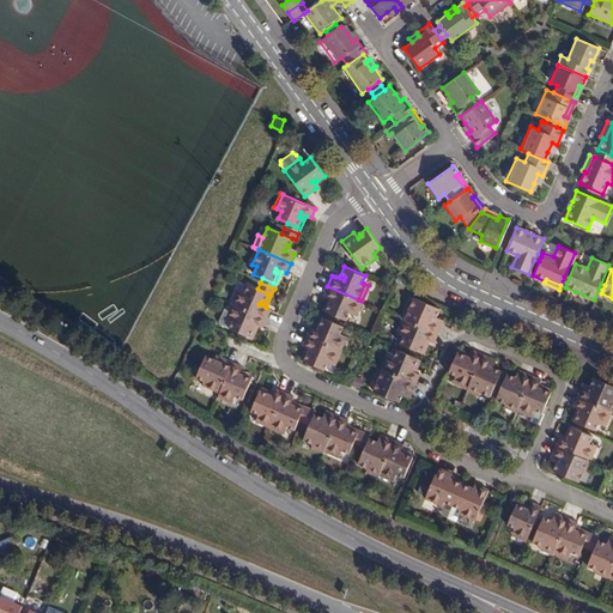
[(241,289),(234,304),(266,317),(269,309),(266,308),(259,304),(261,302),(263,303),(268,293),(258,289),(248,285),(246,291),(241,289)]
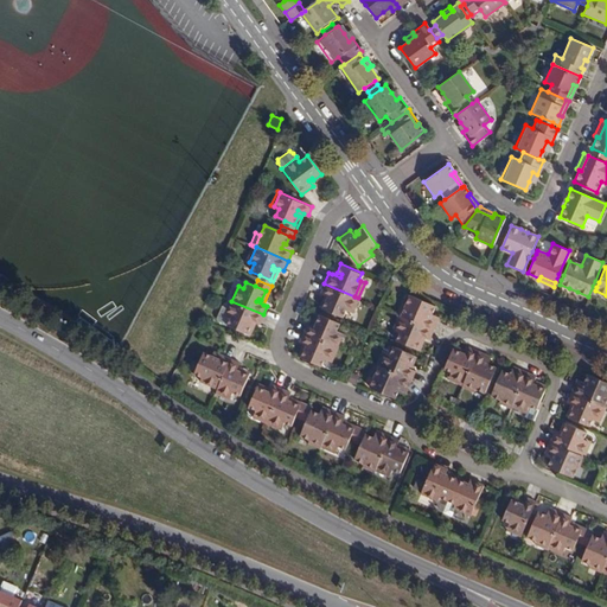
[(355,296),(324,283),(320,292),(324,293),(332,296),(331,300),(326,298),(321,307),(342,317),(345,310),(349,311),(355,296)]
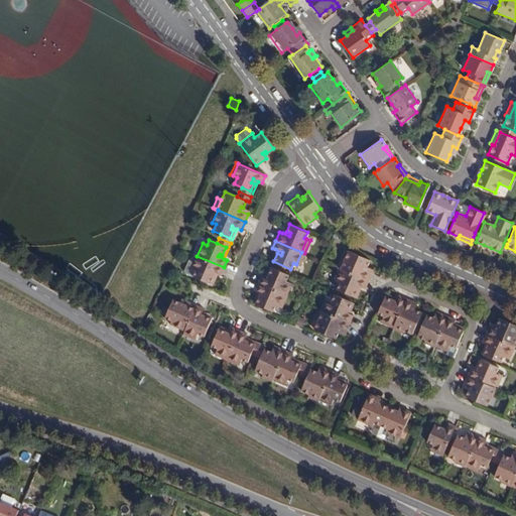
[(282,252),(275,249),(270,260),(273,261),(277,253),(281,255),(282,252)]
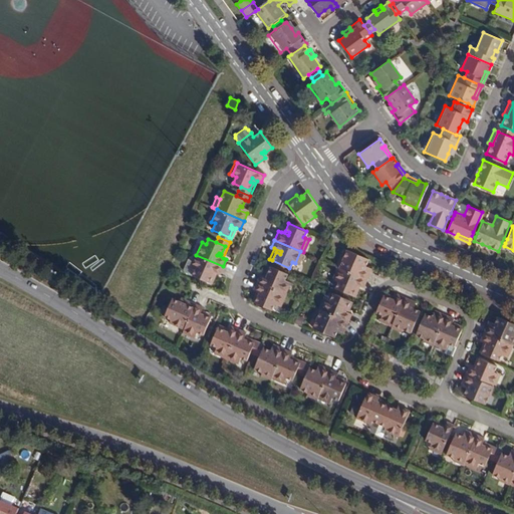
[(341,269),(367,280),(370,272),(362,268),(363,265),(366,266),(369,259),(347,249),(343,258),(339,268),(341,269)]
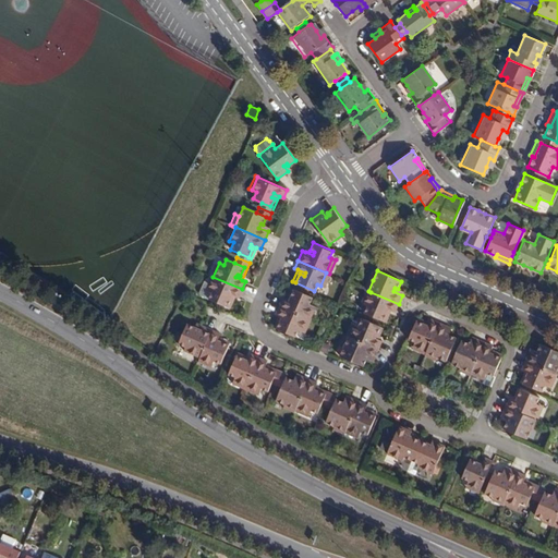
[(329,274),(326,273),(320,286),(324,287),(329,274)]
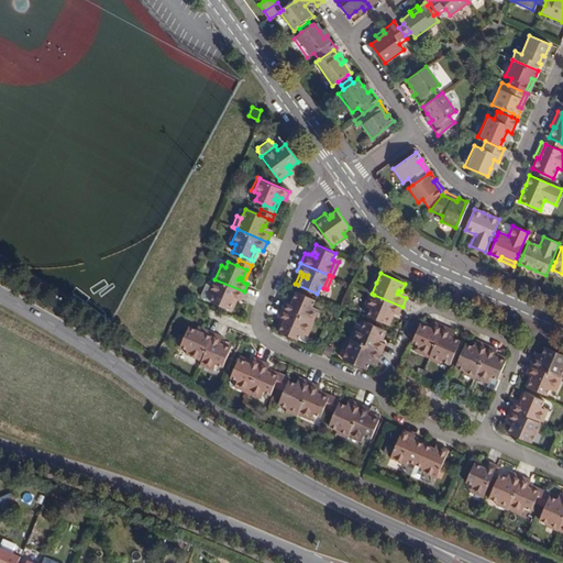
[(214,279),(212,278),(208,279),(201,294),(202,297),(210,301),(213,295),(209,294),(214,279)]
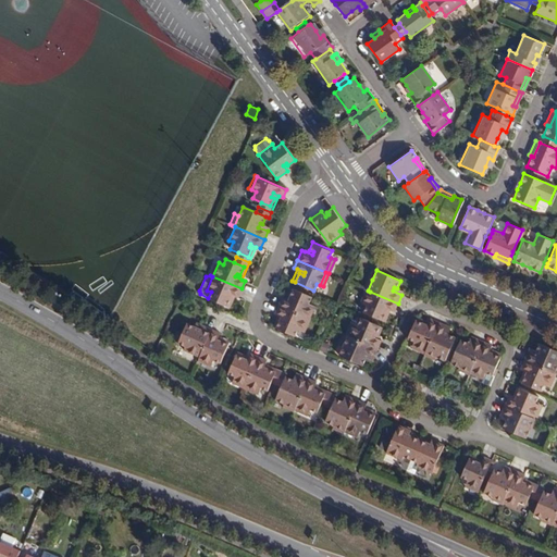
[(237,298),(242,288),(212,276),(207,291),(211,292),(208,298),(225,306),(230,298),(226,296),(227,294),(234,296),(237,298)]
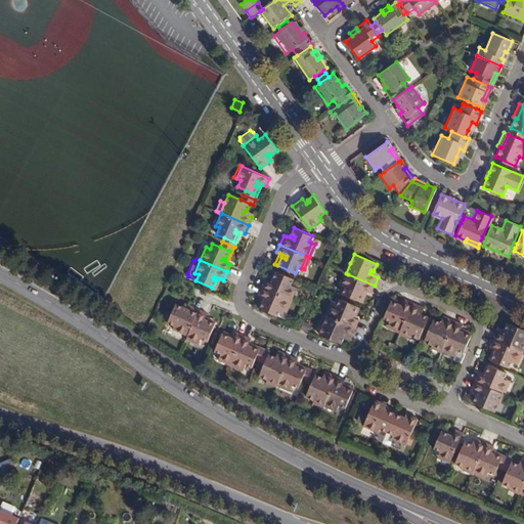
[(265,278),(261,287),(288,298),(293,286),(290,285),(293,277),(275,270),(272,278),(275,279),(274,282),(268,279),(265,278)]
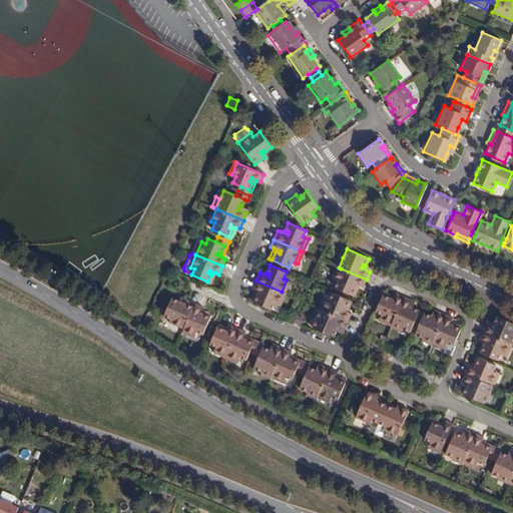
[(341,269),(339,268),(338,267),(332,280),(335,281),(341,269)]
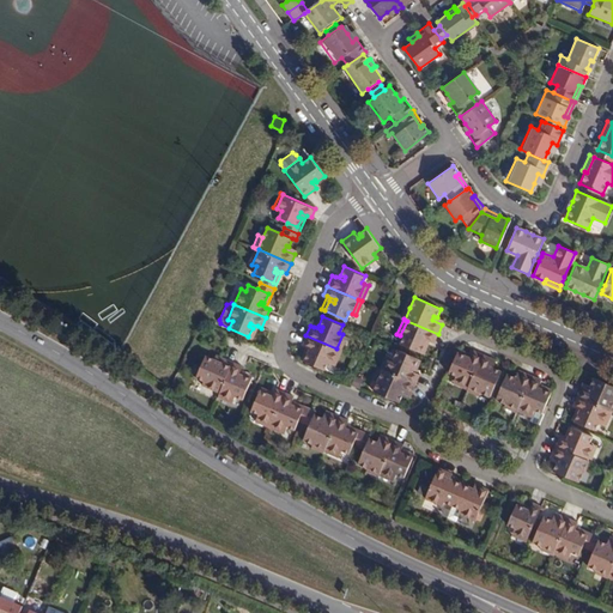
[(434,344),(438,334),(407,321),(400,335),(404,338),(401,345),(420,353),(425,344),(422,343),(423,339),(430,343),(434,344)]
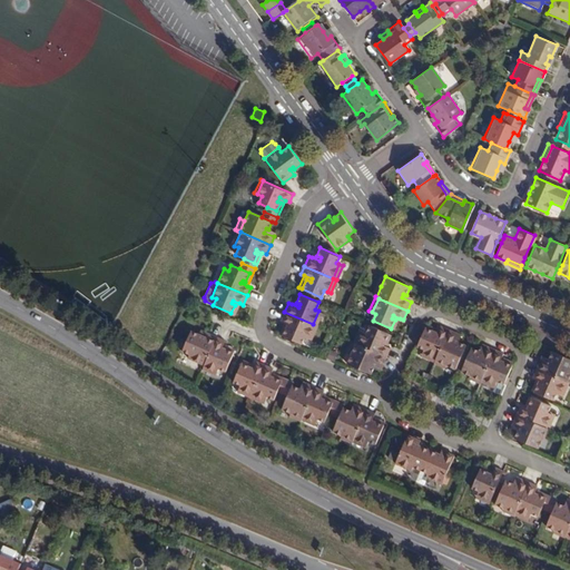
[(318,311),(313,324),(316,326),(323,312),(318,311)]
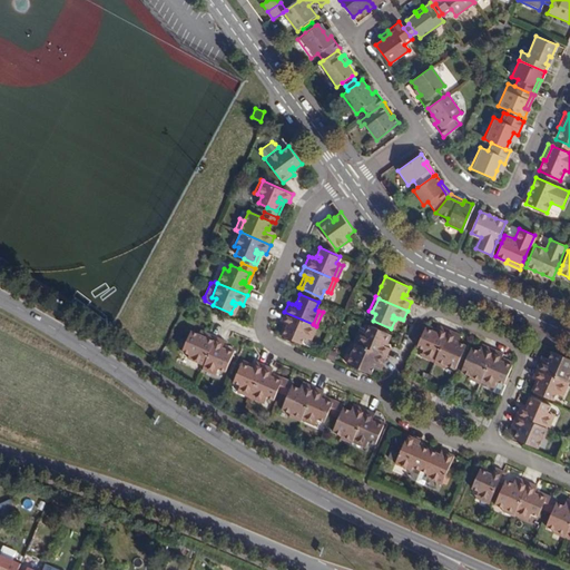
[(313,324),(284,312),(281,320),(284,322),(291,324),(290,327),(286,325),(282,335),(301,343),(304,336),(306,337),(313,324)]
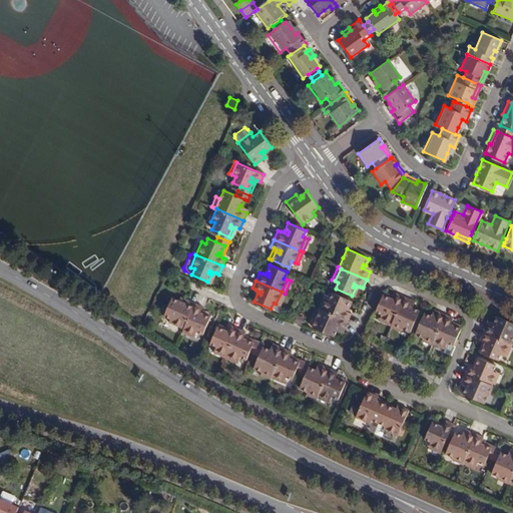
[(262,292),(255,290),(250,301),(253,302),(258,293),(261,295),(262,292)]
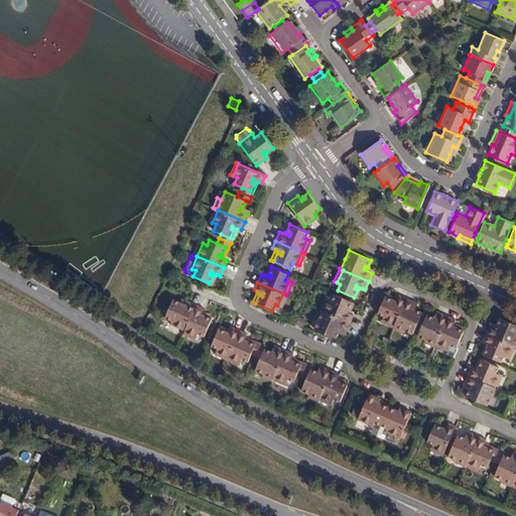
[(286,295),(283,293),(277,305),(281,307),(286,295)]
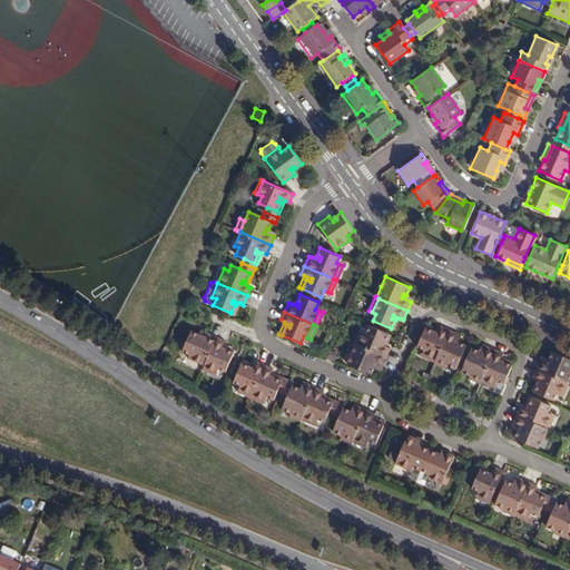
[(439,328),(426,324),(425,326),(434,331),(433,334),(436,335),(439,328)]
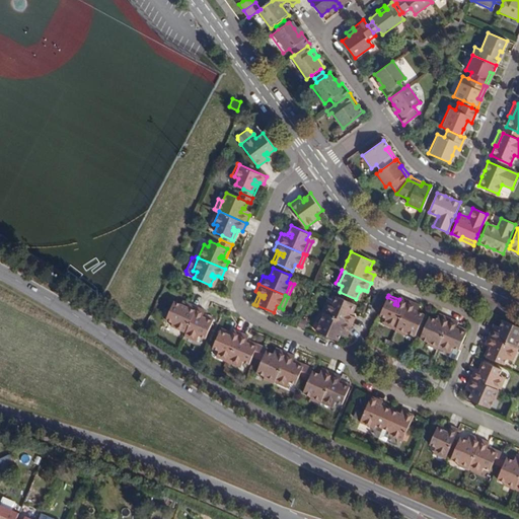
[(385,320),(397,325),(409,299),(401,296),(399,299),(397,305),(394,304),(395,301),(387,297),(380,314),(386,317),(385,320)]
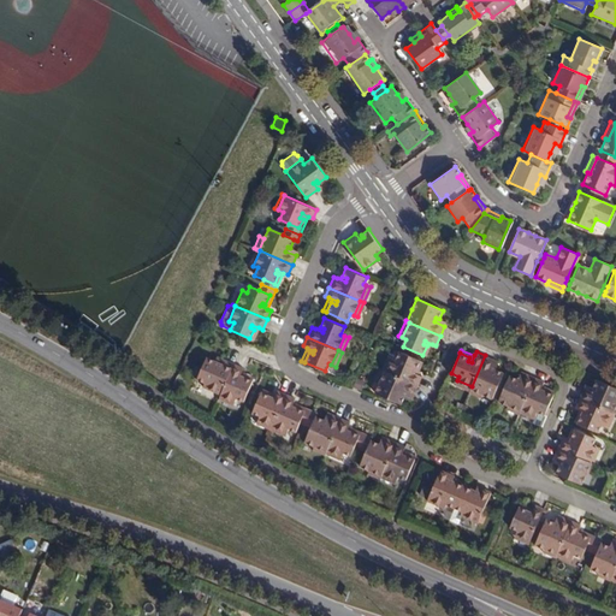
[(418,375),(410,373),(413,368),(416,371),(420,361),(401,353),(397,359),(394,357),(386,372),(418,385),(421,377),(418,375)]
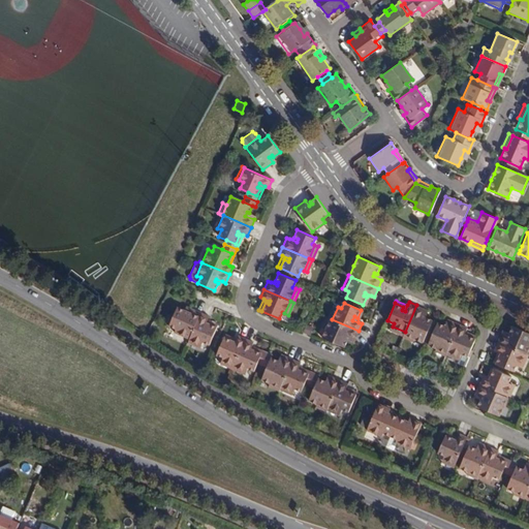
[(174,331),(190,337),(200,311),(189,306),(186,312),(183,310),(184,307),(177,305),(168,323),(176,325),(174,331)]
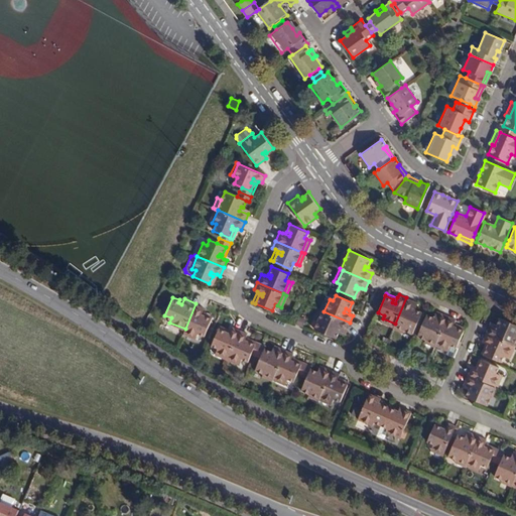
[(327,297),(320,310),(323,311),(324,311),(330,299),(327,297)]
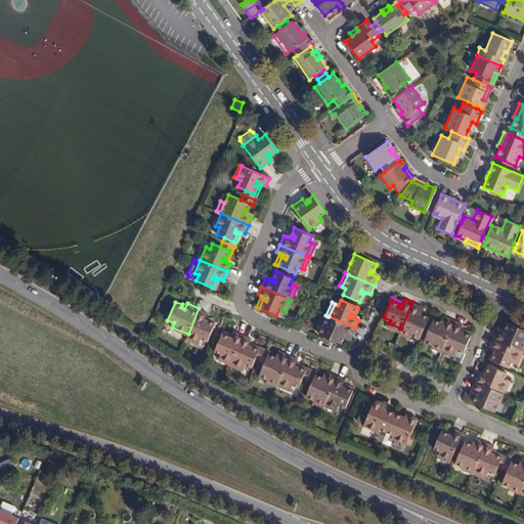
[(412,302),(401,329),(400,331),(411,335),(418,338),(428,316),(422,313),(421,316),(417,314),(421,305),(412,302)]
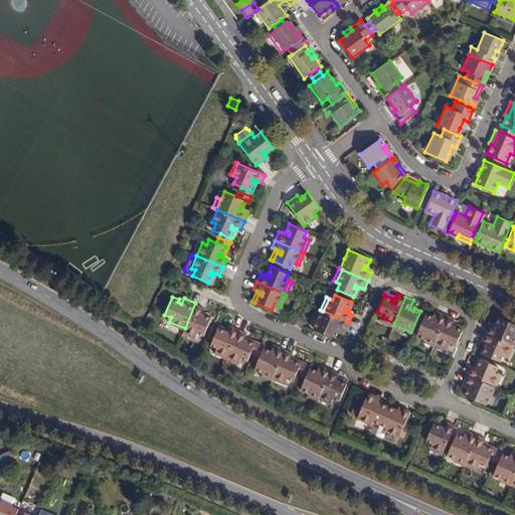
[(354,303),(351,302),(348,310),(345,308),(343,312),(349,314),(354,303)]
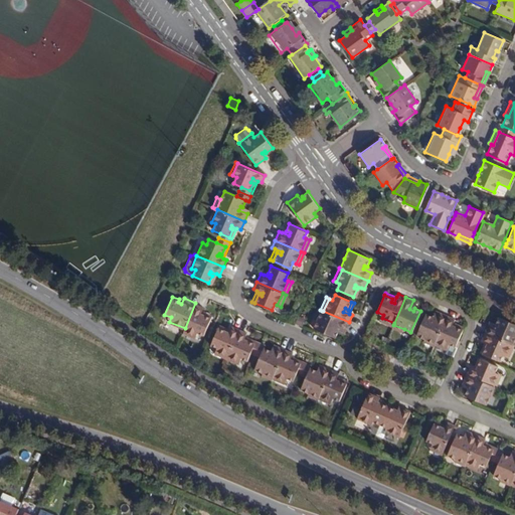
[(195,303),(185,328),(184,330),(197,335),(198,332),(204,335),(211,318),(203,314),(202,318),(199,316),(202,310),(204,307),(195,303)]
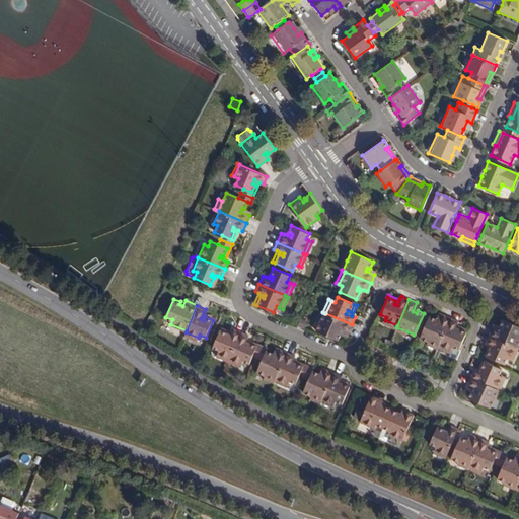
[(352,324),(325,313),(324,313),(319,323),(316,331),(339,342),(342,335),(339,332),(341,329),(349,332),(352,324)]
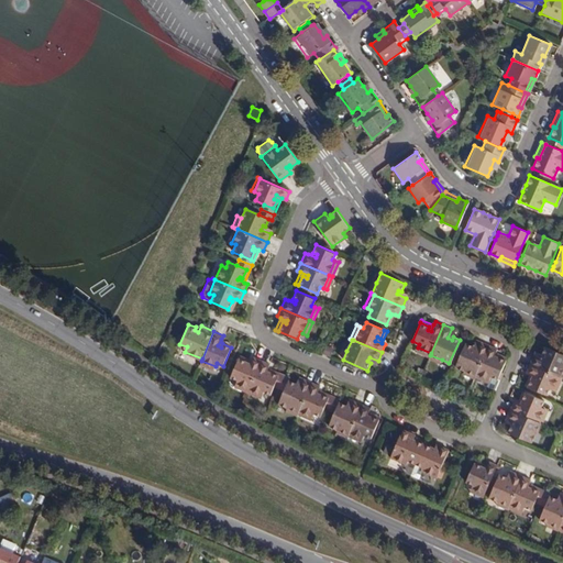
[(477,373),(489,344),(481,341),(477,351),(472,349),(474,345),(466,342),(456,366),(465,371),(476,375),(477,373)]
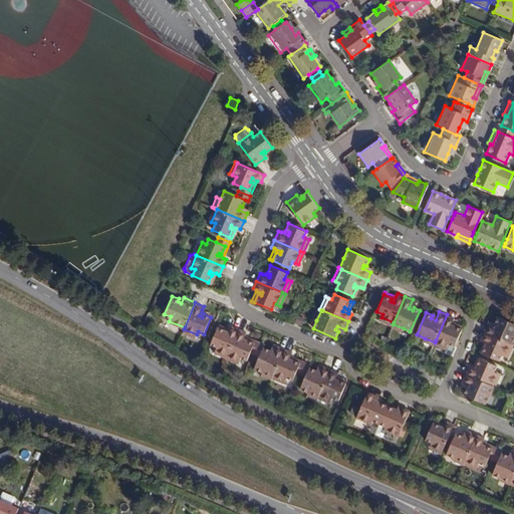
[(455,318),(447,314),(436,340),(448,345),(446,349),(445,351),(454,355),(457,346),(455,345),(462,329),(454,325),(453,328),(451,327),(453,321),(455,318)]
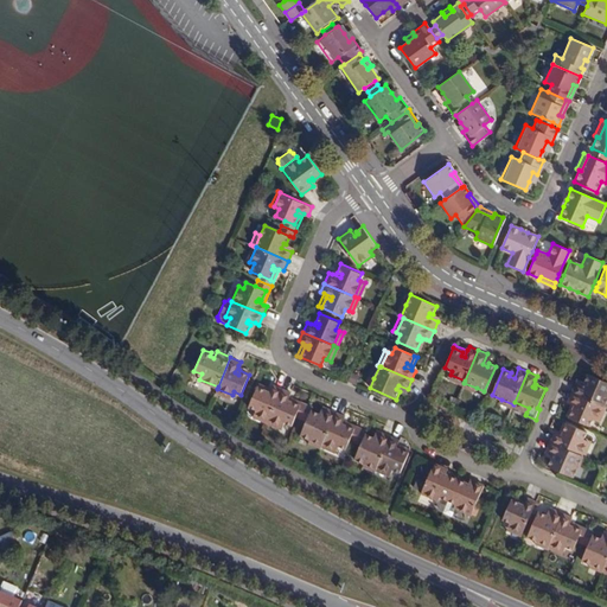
[(576,384),(572,393),(602,406),(605,407),(606,401),(606,381),(588,372),(585,382),(588,383),(586,388),(576,384)]
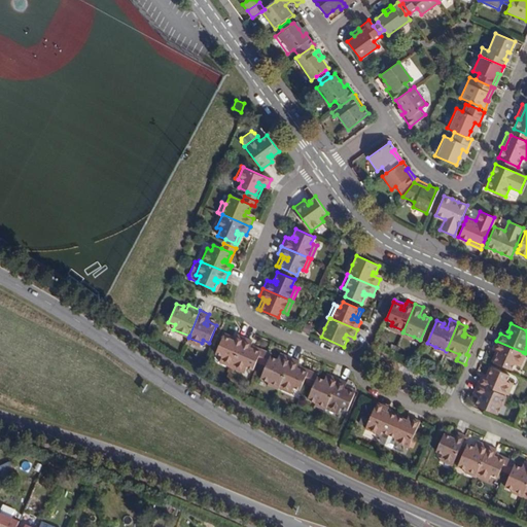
[(402,334),(402,332),(403,330),(391,325),(389,328),(402,334)]
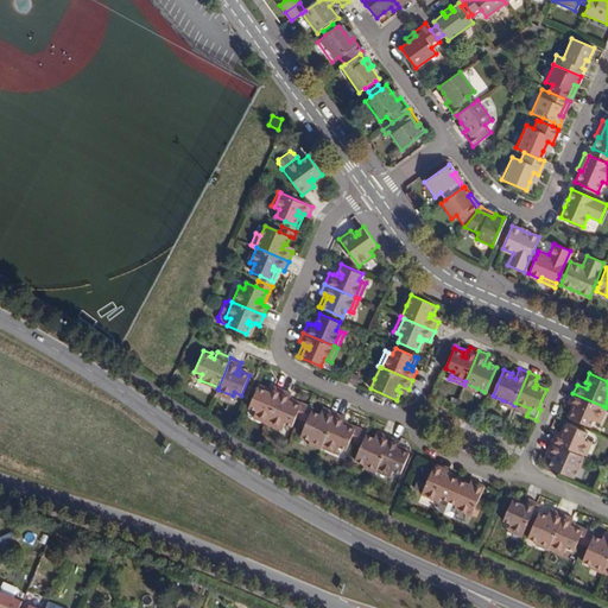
[(272,390),(259,384),(258,387),(267,391),(266,394),(270,397),(272,390)]
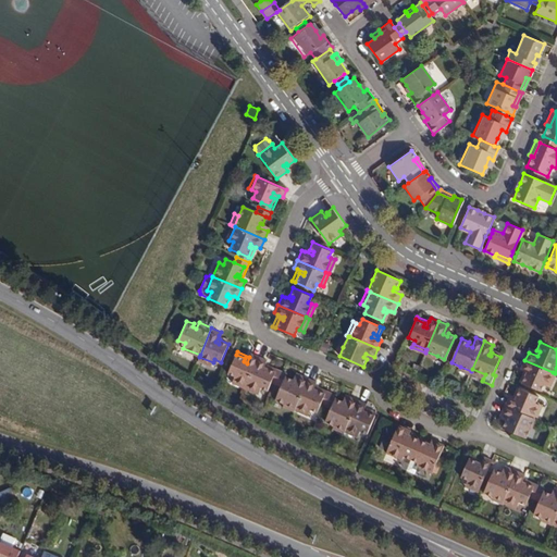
[(259,357),(251,354),(249,357),(247,363),(244,361),(245,358),(236,355),(227,373),(234,375),(233,379),(246,385),(259,357)]
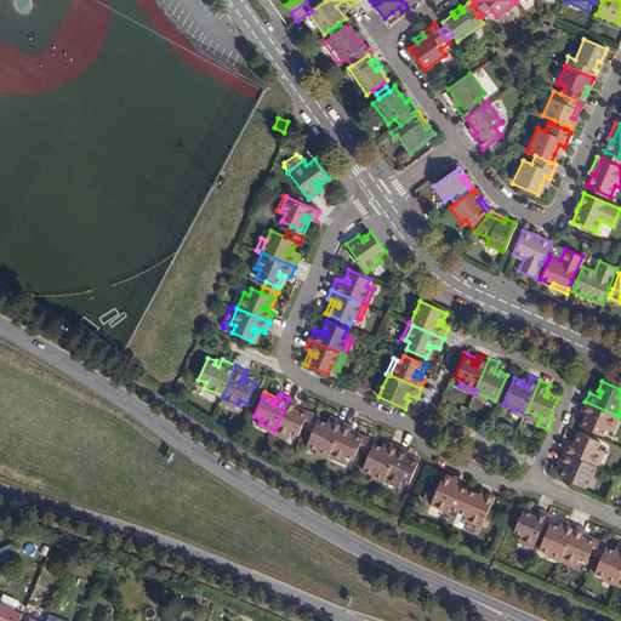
[(238,404),(222,398),(221,400),(237,408),(238,404)]
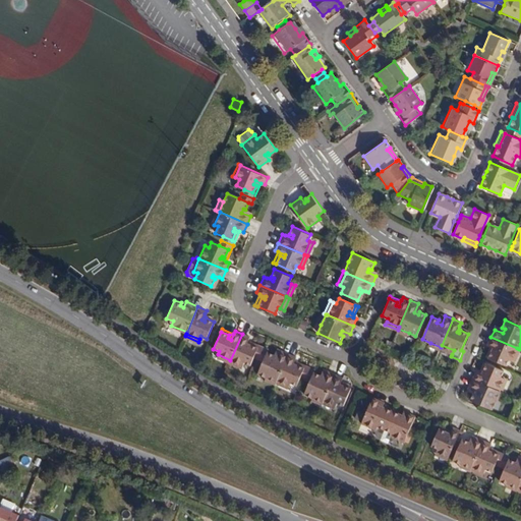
[(250,337),(242,334),(230,360),(243,365),(244,363),(250,365),(254,357),(258,348),(250,345),(248,348),(246,347),(248,341),(250,337)]
